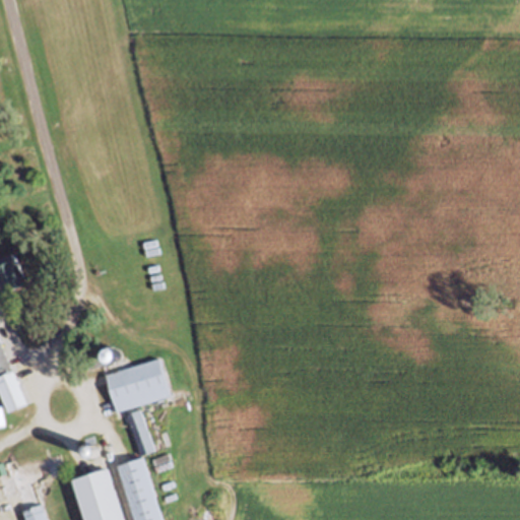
[(0,305),(0,275),(1,275),(0,272),(0,255),(13,251),(27,284),(10,290),(14,300),(0,305)]
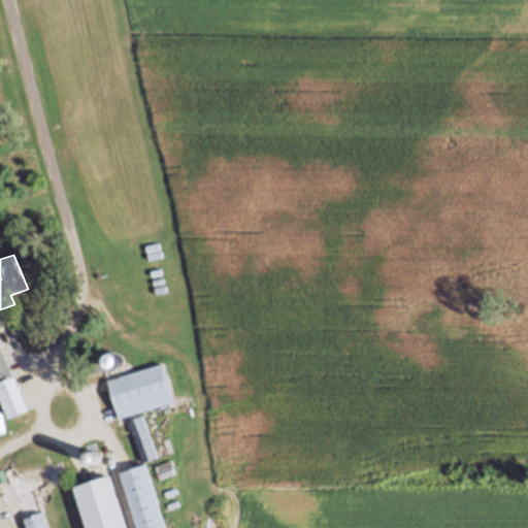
[(0,344),(10,371),(0,374),(0,344)]
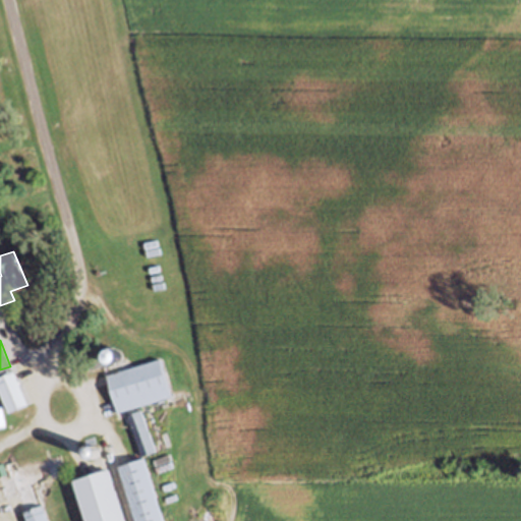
[(120,361),(122,361),(124,369),(161,358),(171,396),(117,411),(104,366),(112,363),(111,363),(110,362),(110,361),(109,361),(109,360),(109,359),(108,359),(108,358),(108,357),(108,356),(108,355),(109,355),(109,354),(109,353),(110,353),(110,352),(111,352),(111,351),(112,351),(113,351),(114,350),(115,350),(116,350),(117,351),(118,351),(119,352),(120,352),(120,353),(121,354),(121,355),(121,356),(121,357),(121,358),(121,359),(121,360),(120,361)]
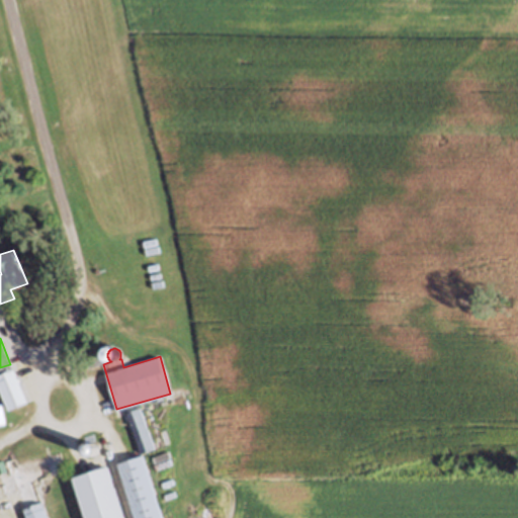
[(0,394),(0,373),(14,368),(27,403),(7,411),(0,394)]
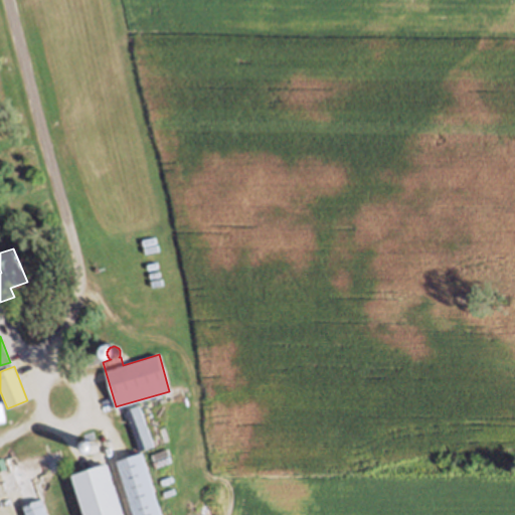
[(125,410),(139,405),(154,446),(141,451),(125,410)]
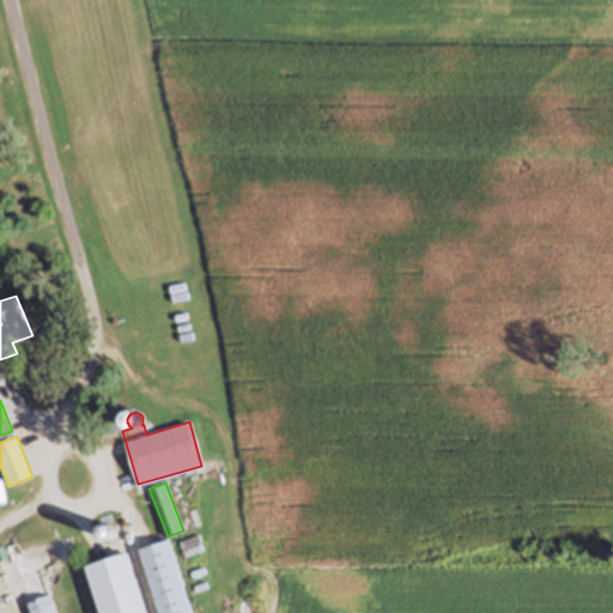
[(161,612),(140,548),(169,539),(192,612),(161,612)]
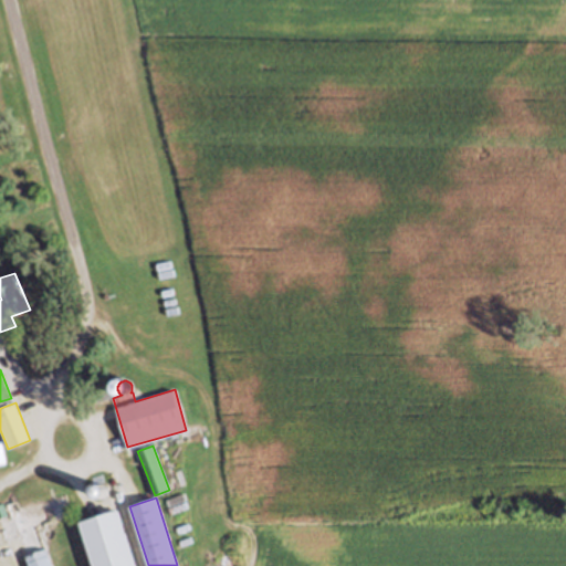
[(133,565),(92,565),(77,523),(116,511),(133,565)]
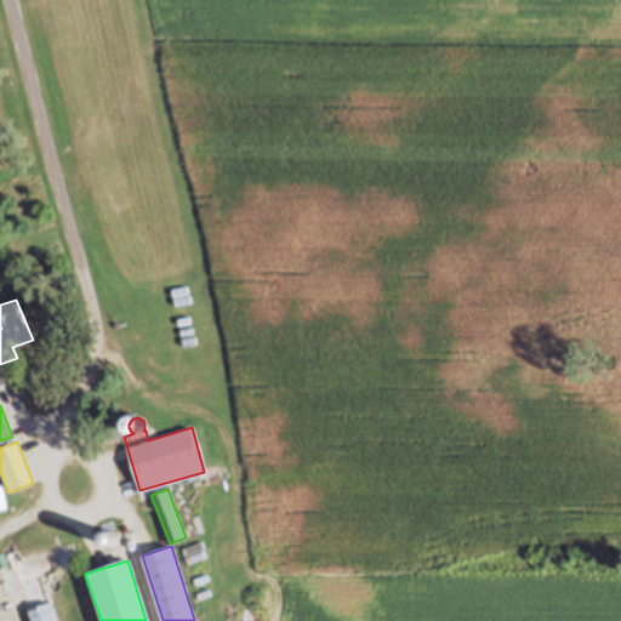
[(52,620),(47,603),(26,610),(28,620),(52,620)]
